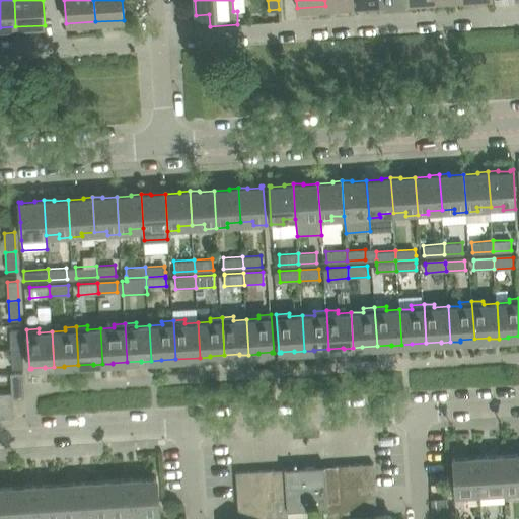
[(10,330),(11,350),(21,349),(20,329),(10,330)]
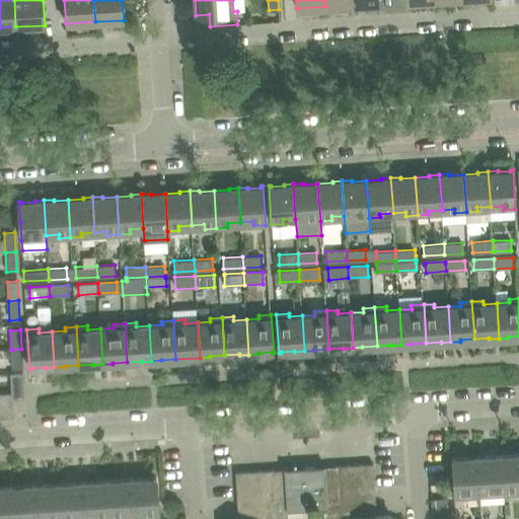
[(21,349),(11,350),(12,368),(22,368),(21,349)]
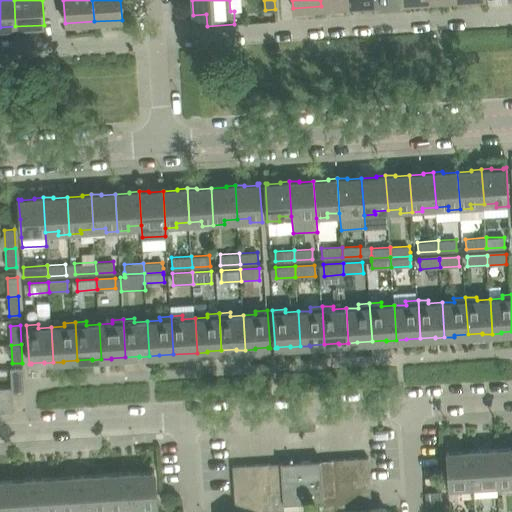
[(24,393),(24,380),(23,368),(11,369),(12,393),(24,393)]
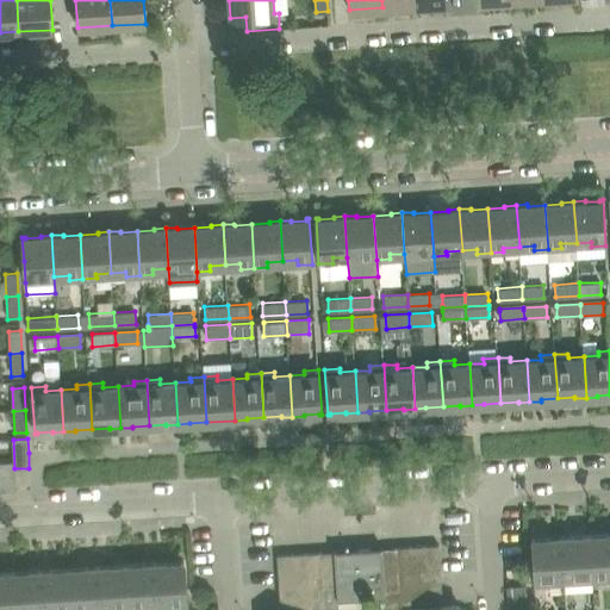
[(13,475),(0,475),(0,490),(14,490),(13,475)]
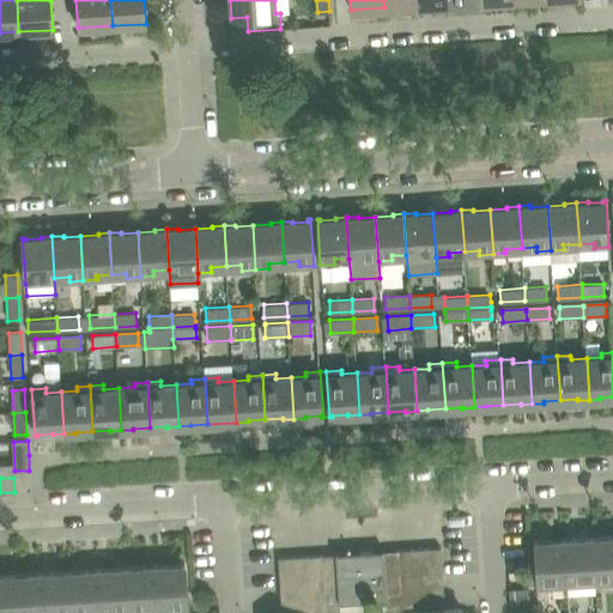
[(610,538),(593,539),(595,583),(610,582),(610,578),(612,577),(612,535),(610,536),(610,538)]
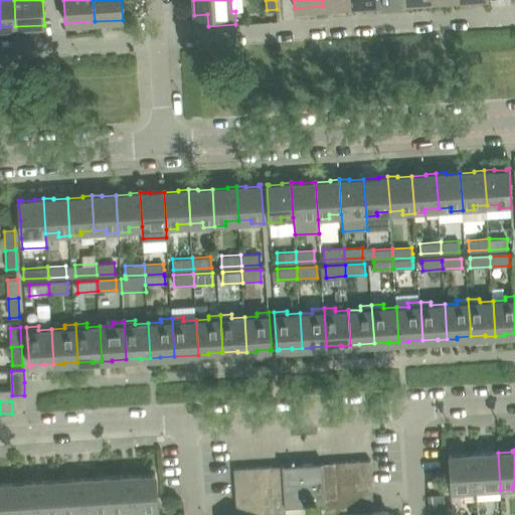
[(476,488),(474,453),(465,454),(465,455),(451,456),(451,455),(449,455),(452,493),(464,492),(464,489),(476,488)]
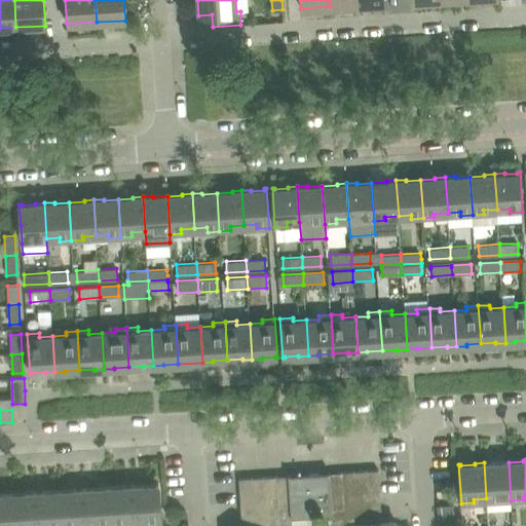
[(493,462),(484,462),(486,498),(487,510),(511,509),(511,500),(509,462),(493,462)]
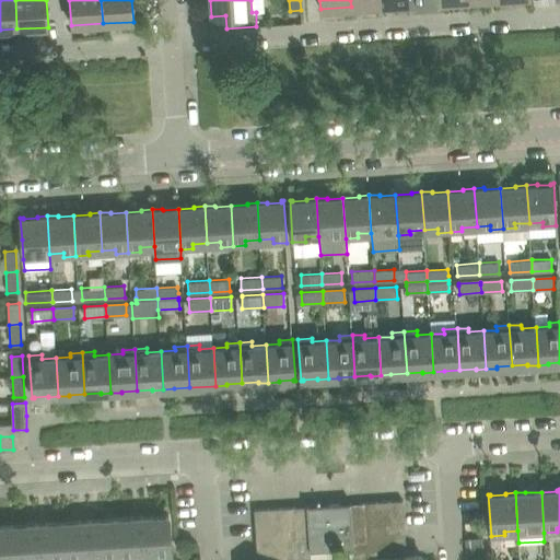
[(389,501),(391,526),(405,525),(403,500),(389,501)]
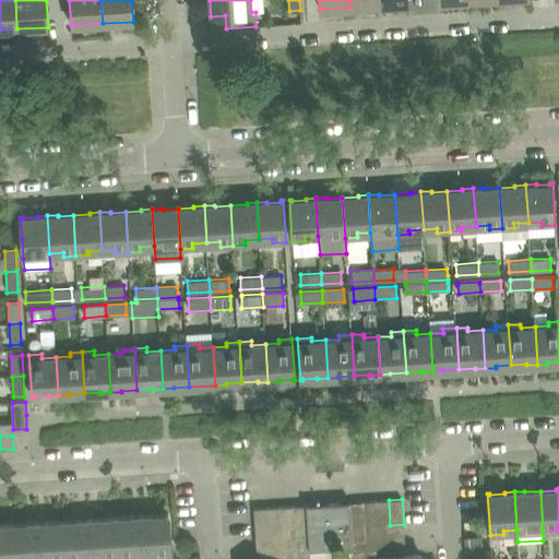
[(389,500),(376,501),(377,525),(390,525),(389,500)]
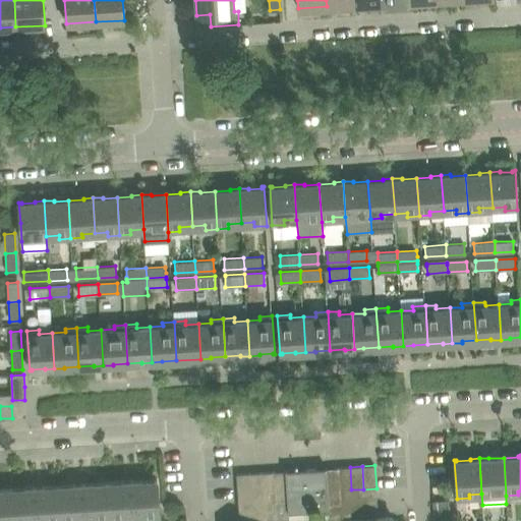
[(286,471),(285,471),(287,499),(288,518),(289,518),(289,512),(329,510),(328,500),(328,497),(328,490),(326,467),(325,467),(325,468),(287,471),(287,469),(286,469),(286,471)]
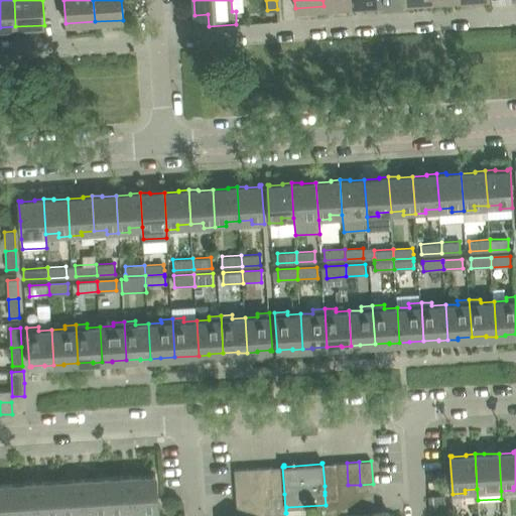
[(323,463),(325,486),(325,492),(337,491),(336,486),(335,464),(324,464),(324,463),(323,463)]
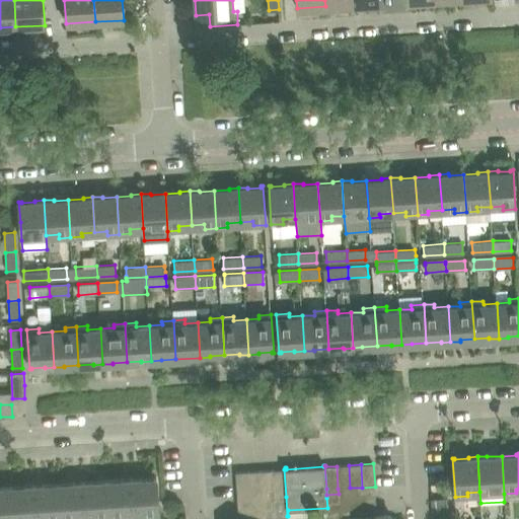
[(349,465),(337,466),(338,489),(350,488),(349,465)]
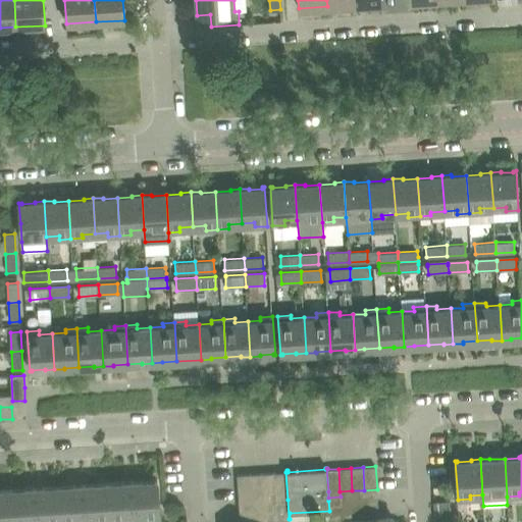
[(288,500),(285,472),(273,473),(274,496),(275,501),(288,500)]
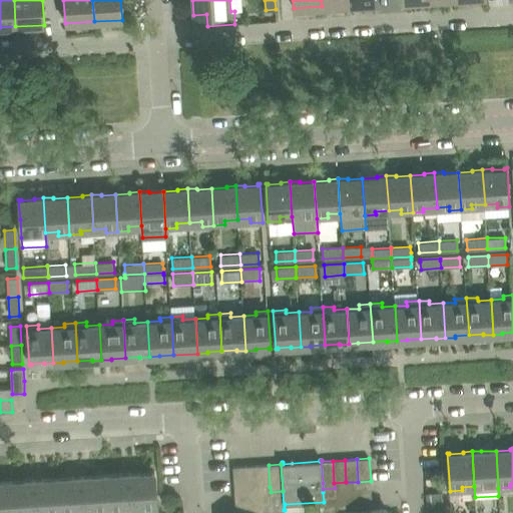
[(257,465),(244,466),(246,488),(258,488),(257,465)]
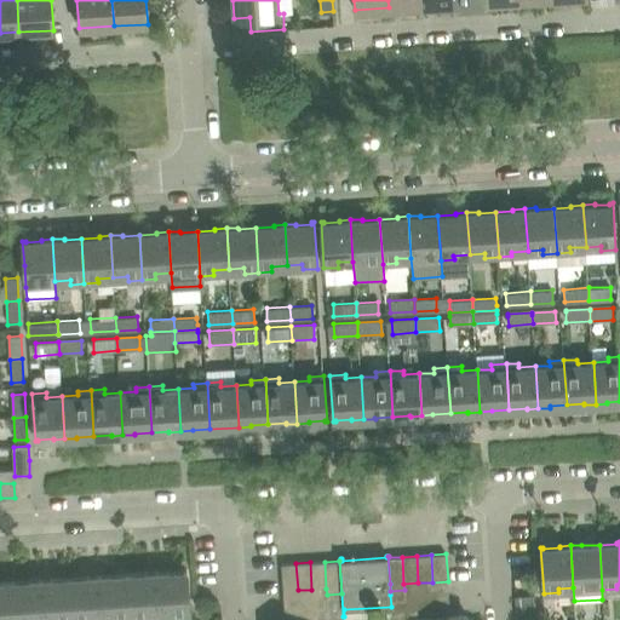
[(311,590),(326,589),(325,562),(310,562),(311,590)]
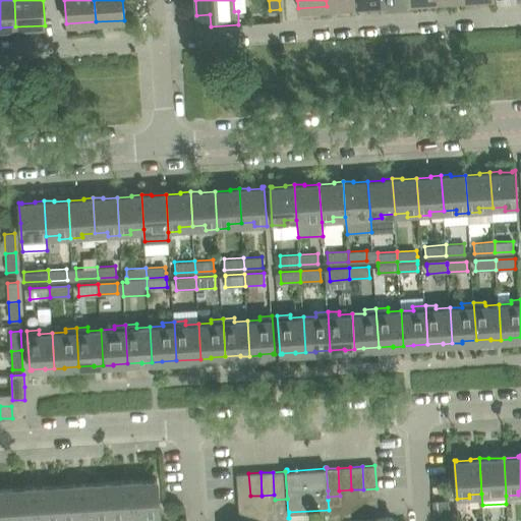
[(237,474),(238,497),(250,496),(248,473),(237,474)]
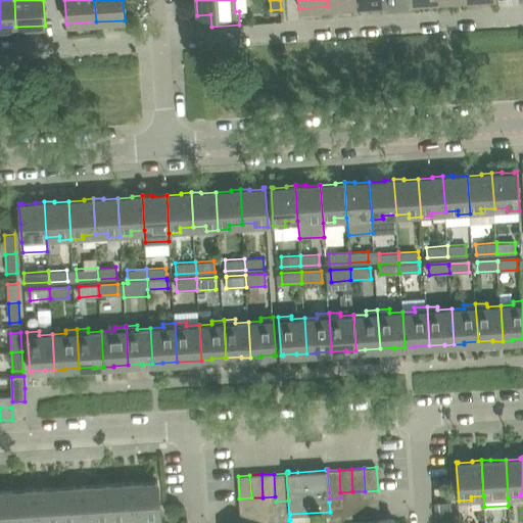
[(142,482),(133,483),(135,518),(148,517),(148,521),(160,520),(157,481),(155,481),(155,483),(142,483),(142,482)]
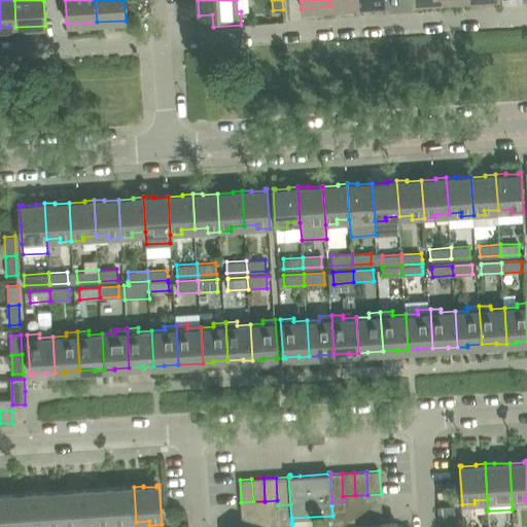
[(124,488),(109,489),(111,526),(123,526),(124,526),(123,523),(136,522),(134,487),(124,487),(124,488)]
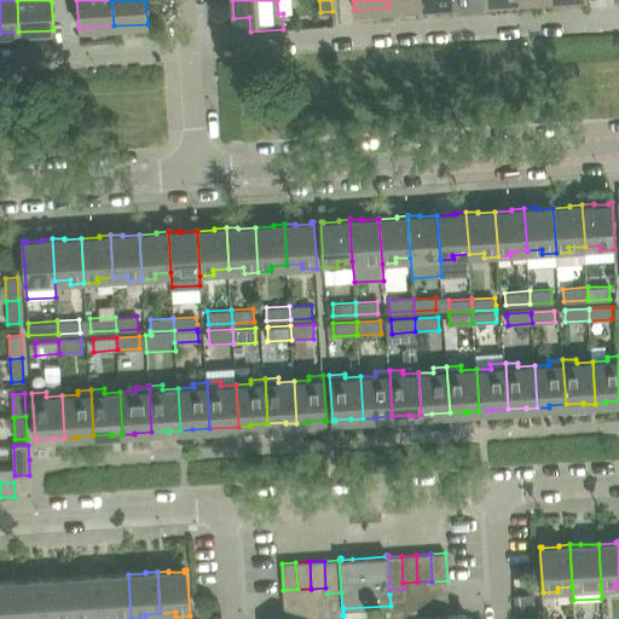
[(111,574),(99,576),(102,617),(117,615),(117,618),(131,618),(128,574),(111,576),(111,574)]
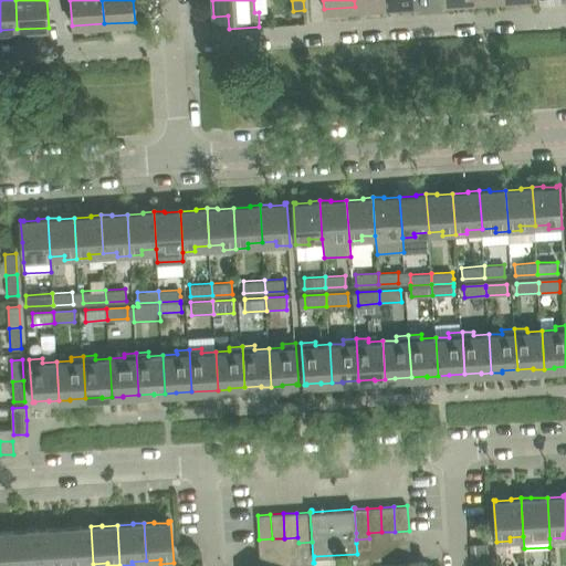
[(80,528),(64,528),(66,565),(79,565),(80,565),(93,564),(91,526),(80,526),(80,528)]
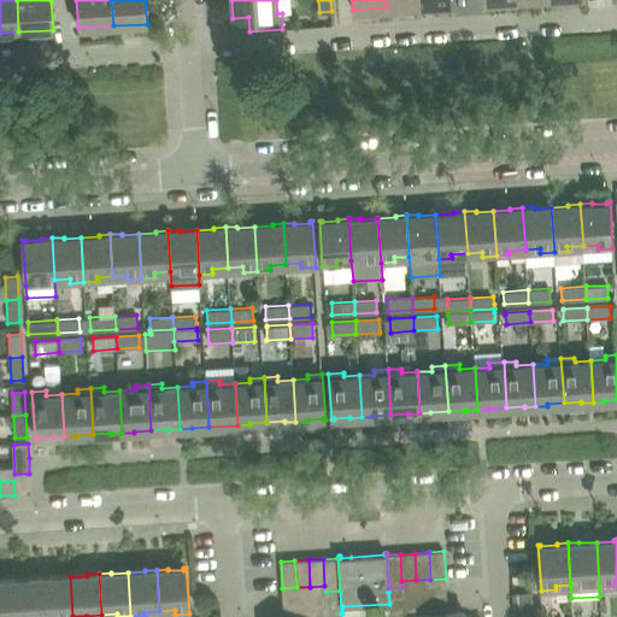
[(53,576),(41,577),(43,616),(72,616),(70,576),(53,577),(53,576)]
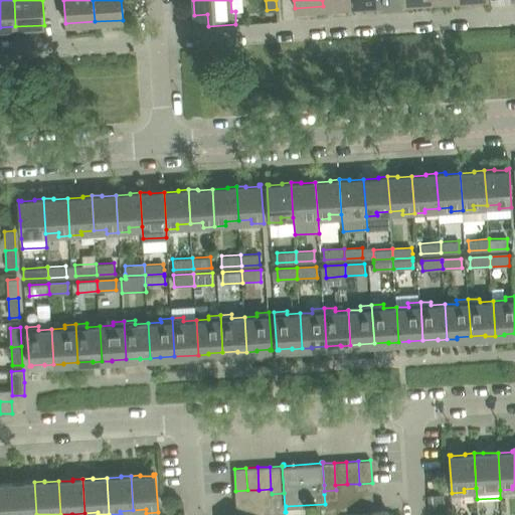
[(25,484),(10,485),(12,514),(36,514),(34,482),(24,482),(25,484)]
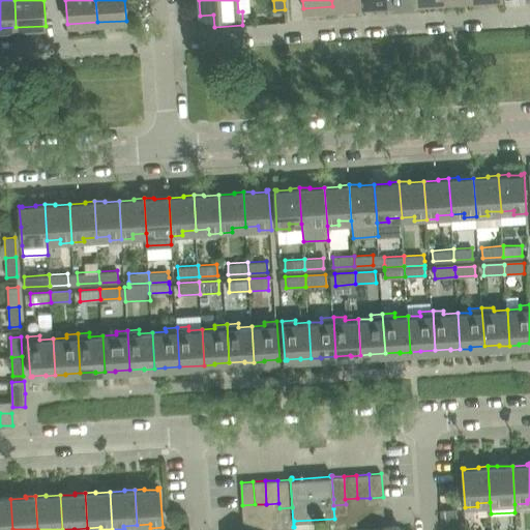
[(357,498),(345,499),(346,504),(346,511),(384,509),(383,498),(383,497),(370,498),(357,498)]
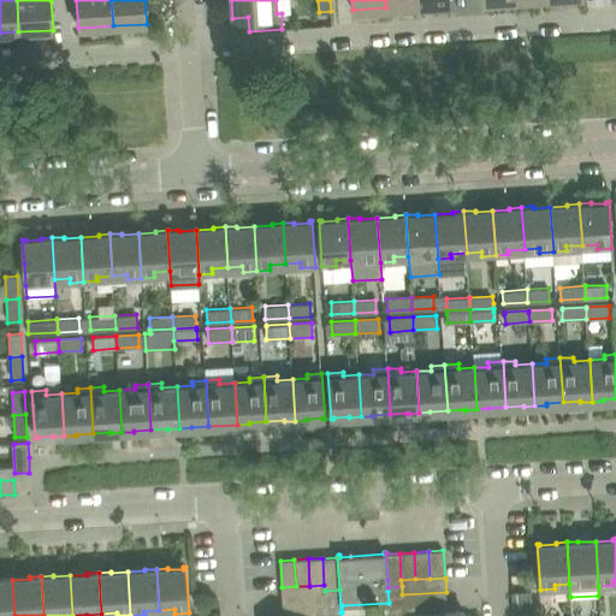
[(0,615),(15,615),(12,580),(0,580),(0,615)]
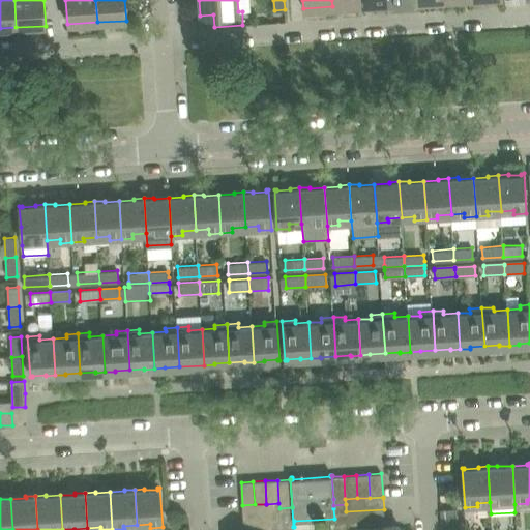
[(242,505),(243,518),(280,516),(280,508),(278,503),(266,504),(255,504),(242,505)]
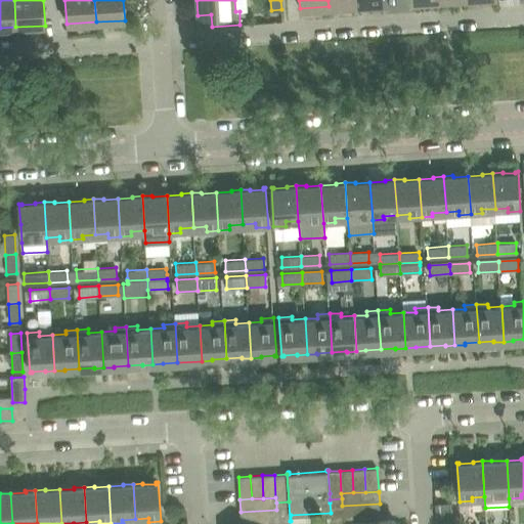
[(342,498),(330,499),(330,503),(331,513),(331,519),(343,518),(342,506),(342,498)]
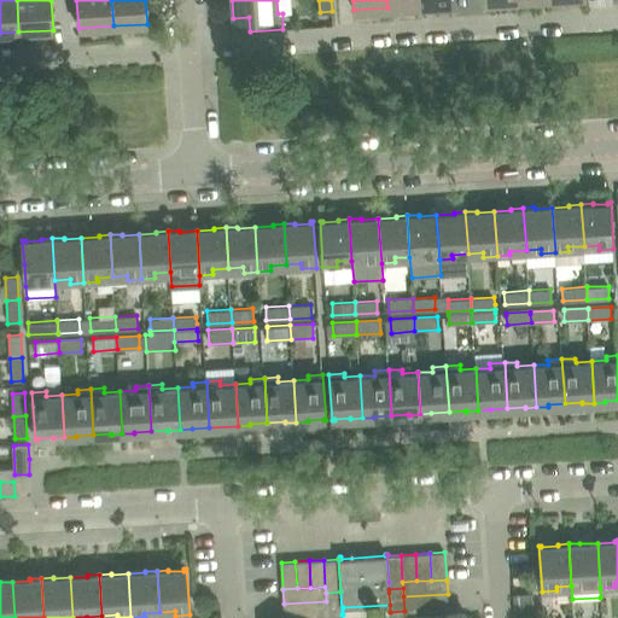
[(342,614),(340,592),(326,593),(326,601),(327,616),(342,614)]
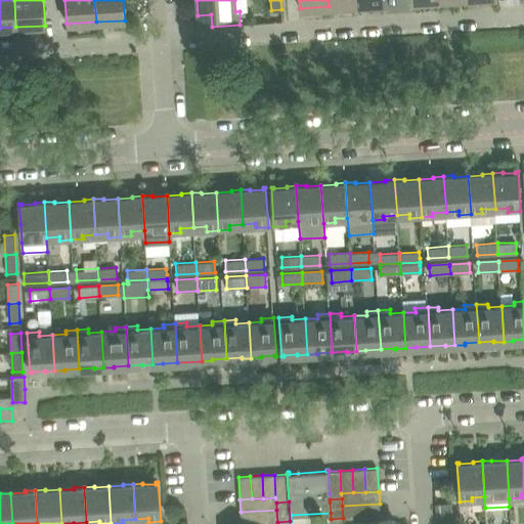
[(380,504),(342,506),(343,518),(355,518),(380,516),(380,504)]
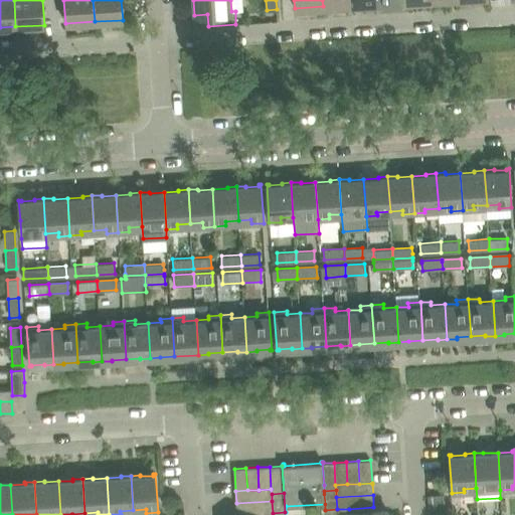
[(272,501),(236,503),(236,514),(243,514),(273,513),(272,501)]
